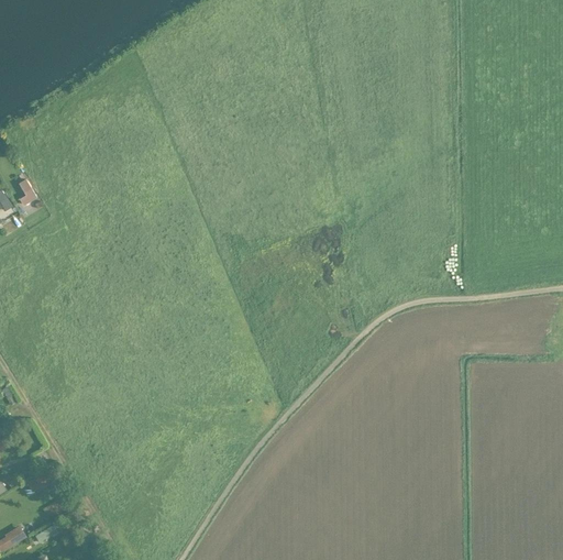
[(36,197),(25,180),(19,184),(25,196),(20,198),(24,205),(36,197)]
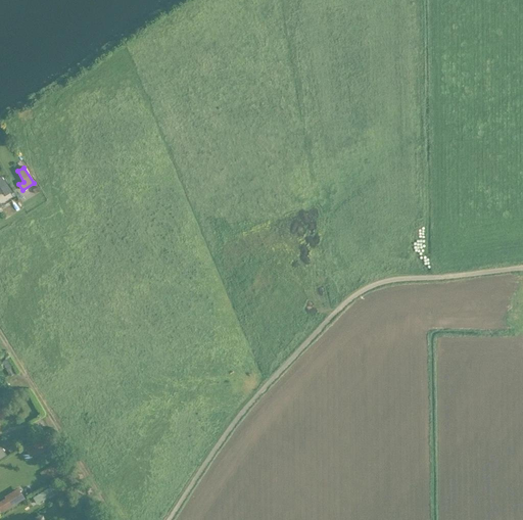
[(0,177),(0,188),(0,189),(0,188),(0,192),(2,191),(5,196),(11,192),(1,177),(0,177)]
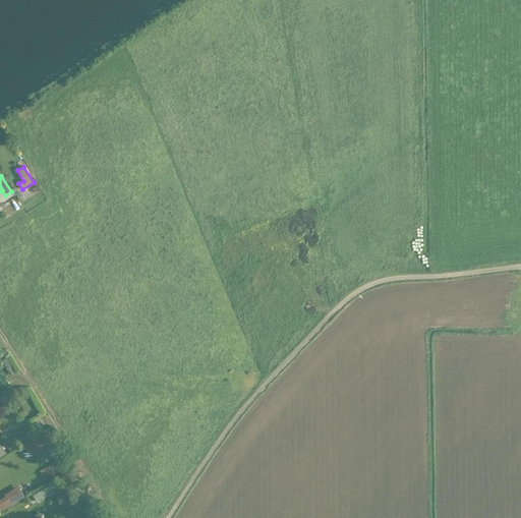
[(53,441),(48,433),(26,446),(31,454),(53,441)]
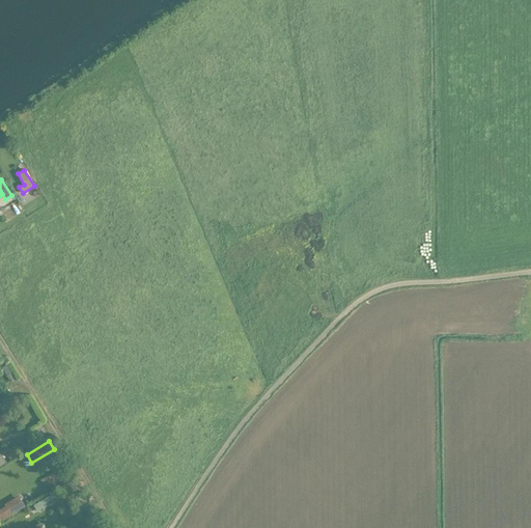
[(54,502),(50,495),(33,505),(37,511),(54,502)]
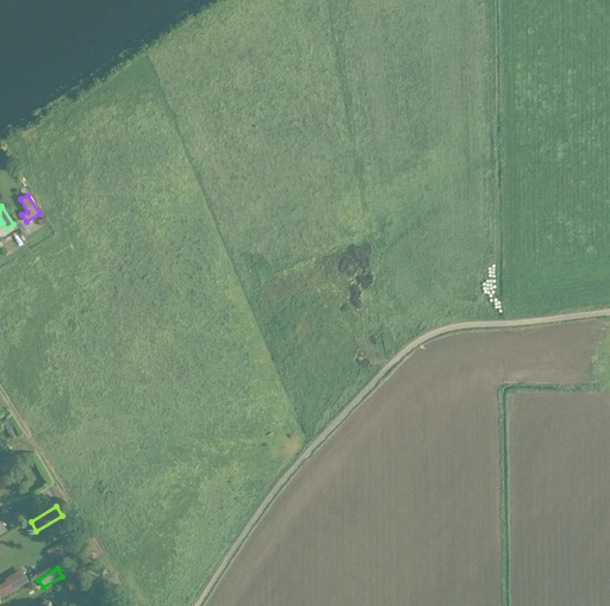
[(22,573),(0,585),(0,593),(1,597),(27,581),(22,573)]
